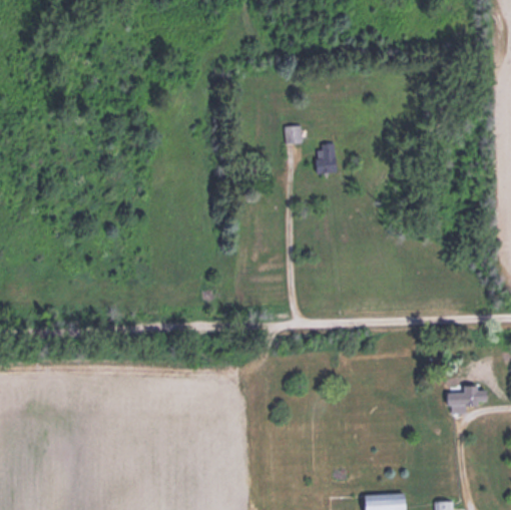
[(286,125),(286,143),(302,143),(302,125),(286,125)]
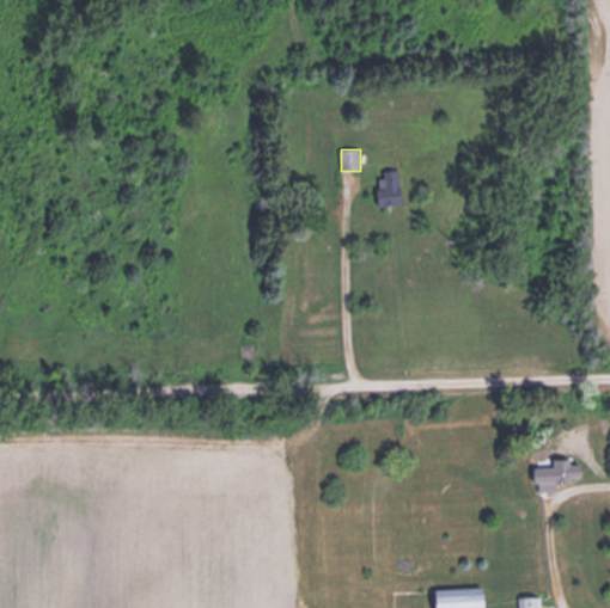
[(402,171),(379,171),(379,206),(402,206),(402,171)]
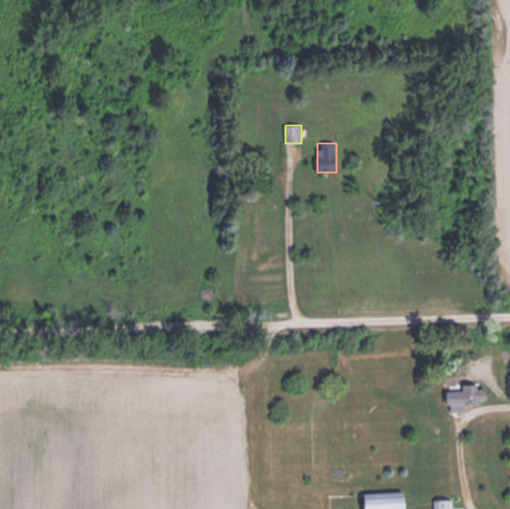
[(487,400),(486,389),(478,389),(477,384),(448,385),(449,414),(465,414),(465,405),(478,405),(478,400),(487,400)]
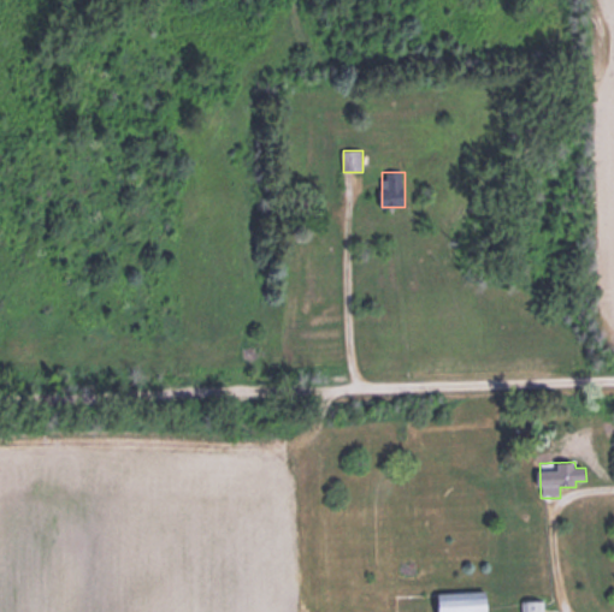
[(438,593),(438,611),(486,611),(488,593),(438,593)]
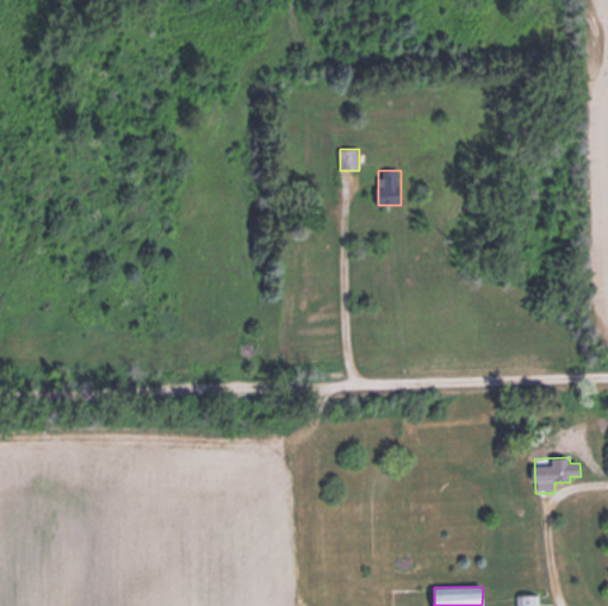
[(537,605),(537,595),(517,595),(517,605),(537,605)]
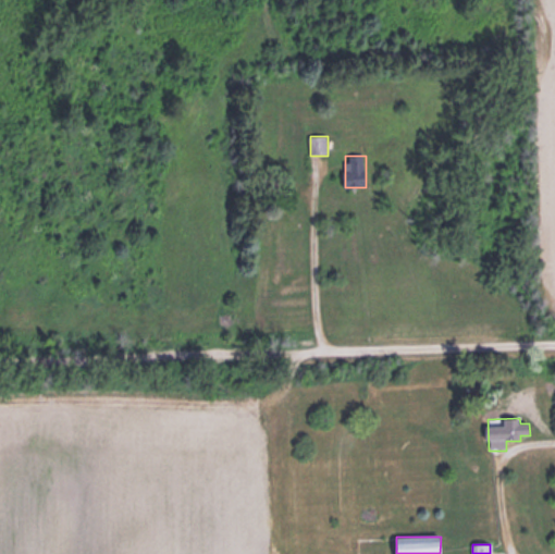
All buildings are outlined.
